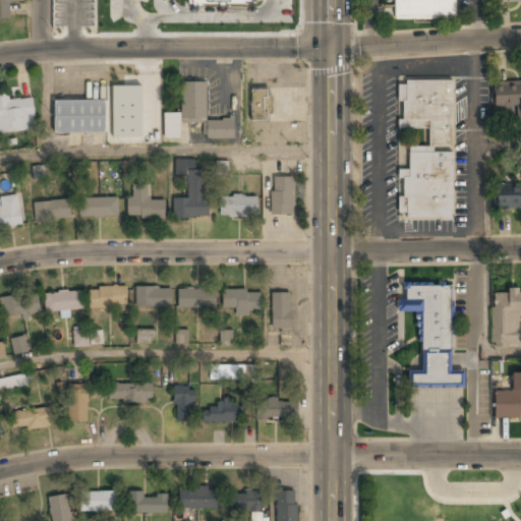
[(0,0),(0,18),(11,17),(9,1),(17,0),(0,0)]
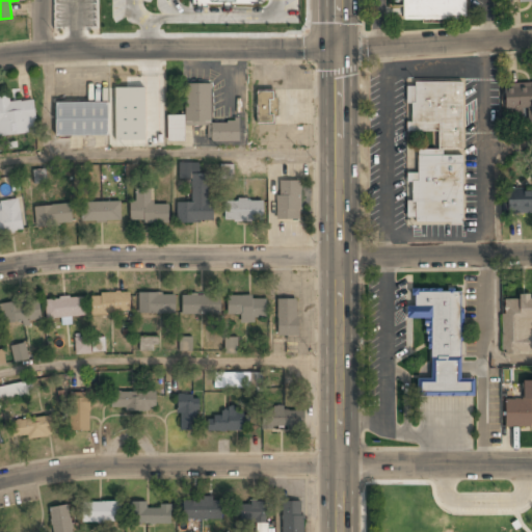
[(403,0),(403,21),(467,21),(467,0),(403,0)]
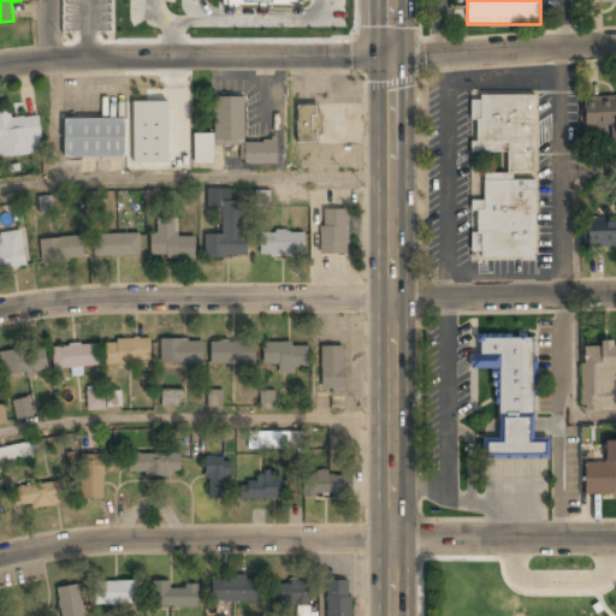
[(535,259),(535,177),(537,177),(537,95),(473,95),(473,154),(508,154),(508,176),(485,175),(484,202),(473,202),(473,259),(535,259)]
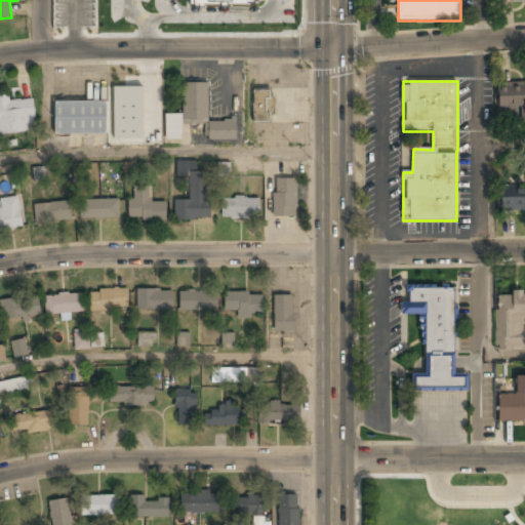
[(208,83),(184,83),(184,115),(165,115),(166,142),(183,142),(183,124),(207,124),(207,140),(235,140),(235,121),(208,122),(208,83)]
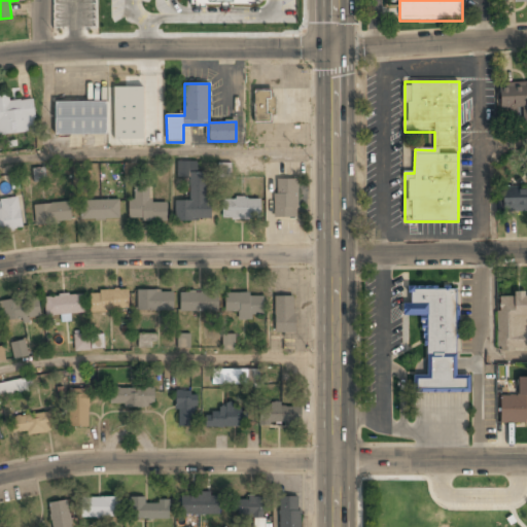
[(525,107),(525,113),(526,113),(526,83),(502,83),(502,107),(525,107)]
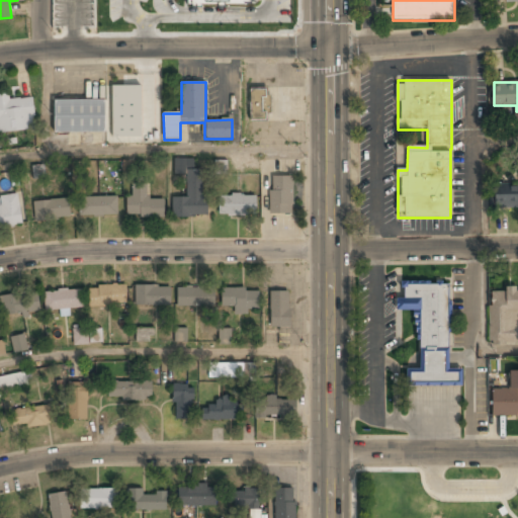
[(142,137),(143,85),(113,85),(112,136),(142,137)]
